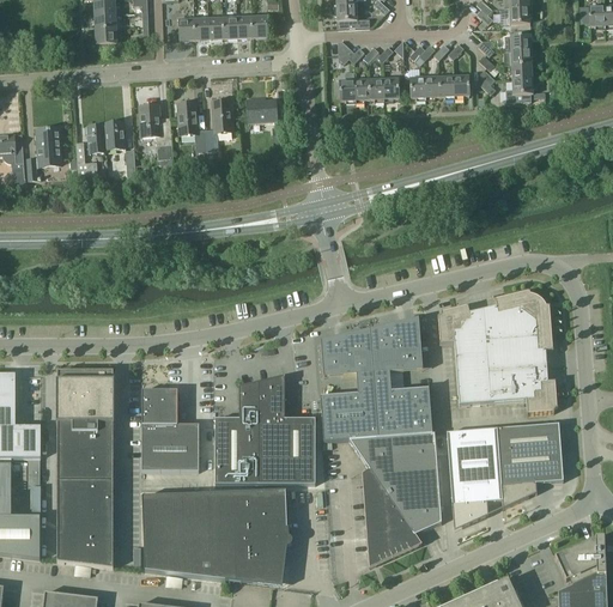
[(95,12),(115,11),(115,0),(95,0),(95,12)]
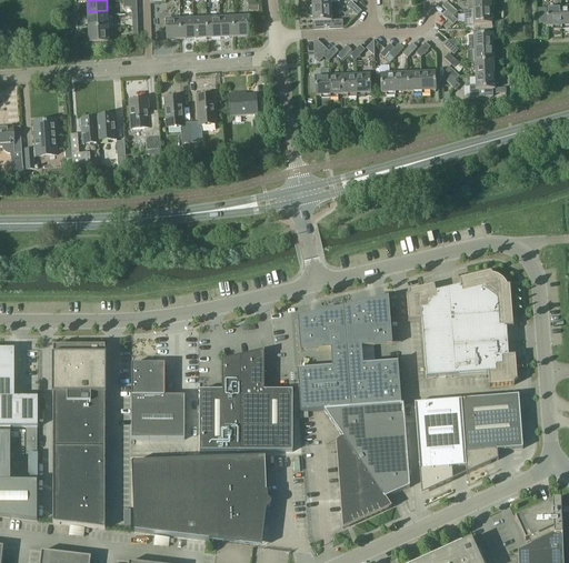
[(132,9),(137,9),(137,0),(123,0),(123,3),(131,2),(132,9)]
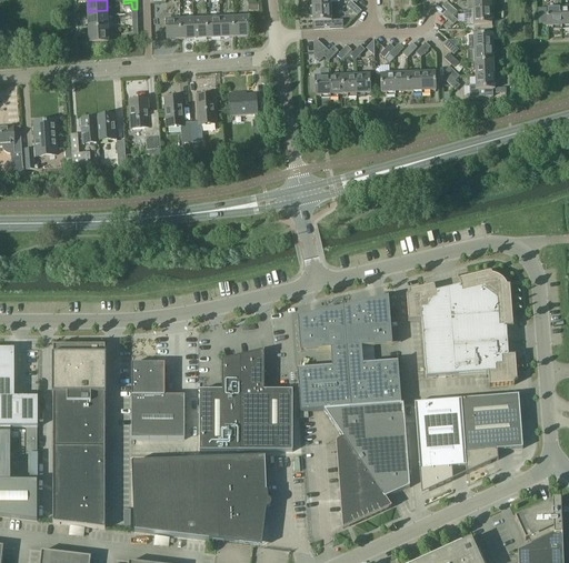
[(358,11),(361,7),(355,0),(348,0),(347,1),(358,11)]
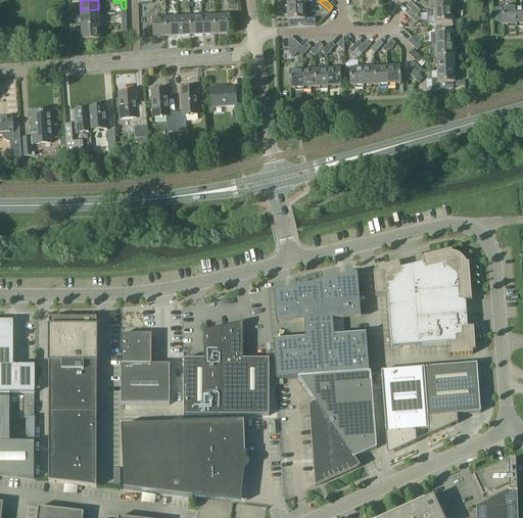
[(407,1),(411,5),(416,9),(420,5),(414,0),(408,0),(407,1)]
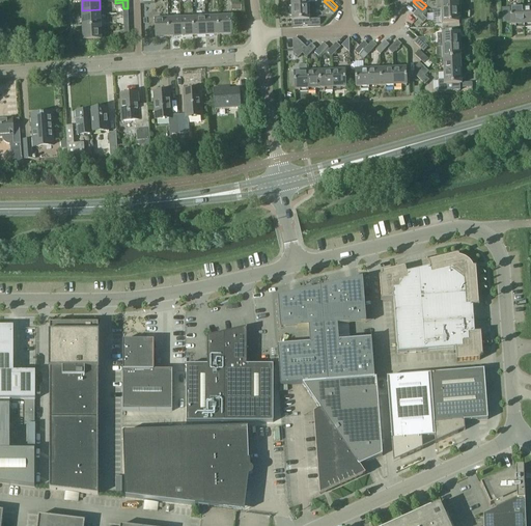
[(309,2),(291,3),(292,16),(310,16),(309,2)]
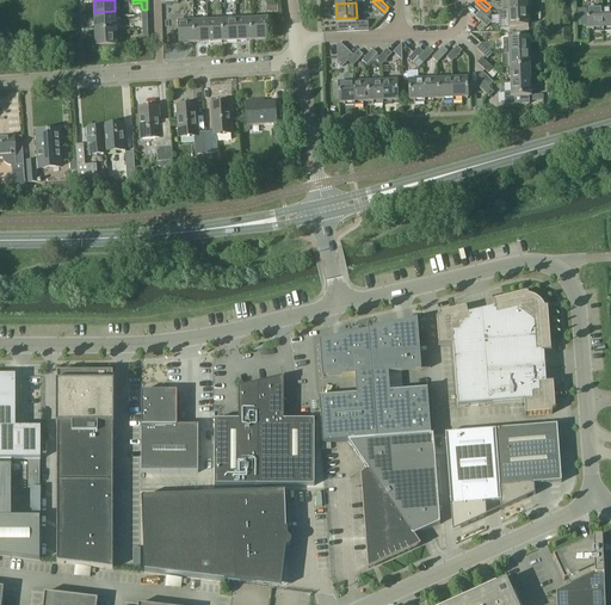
[(594,26),(603,25),(602,2),(587,4),(587,24),(594,24),(594,26)]
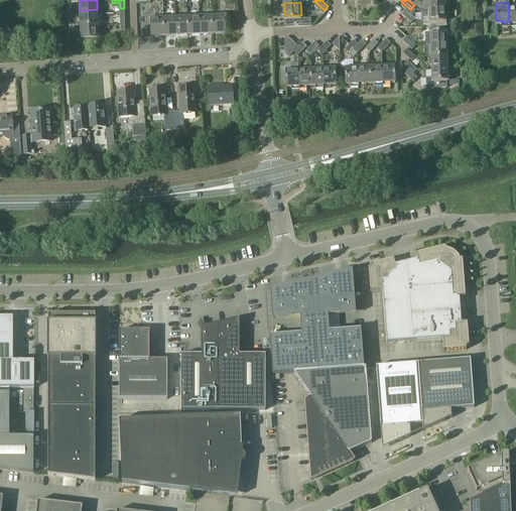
[(445,4),(428,5),(429,18),(446,17),(445,4)]
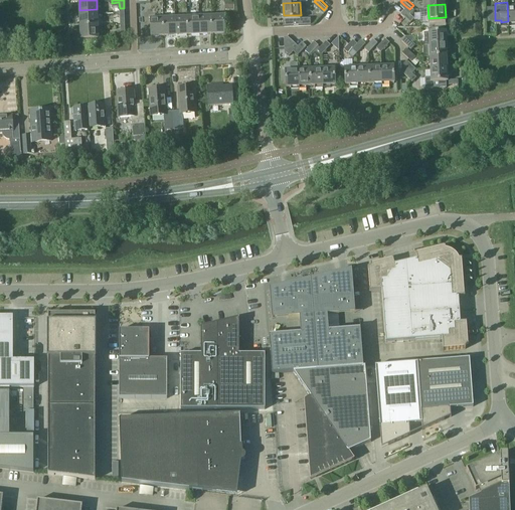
[(414,13),(409,9),(404,5),(400,9),(410,18),(414,13)]
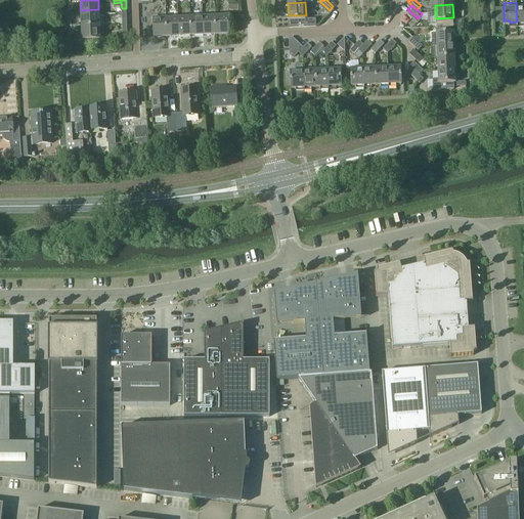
[(82,23),(99,22),(98,9),(81,10),(82,23)]
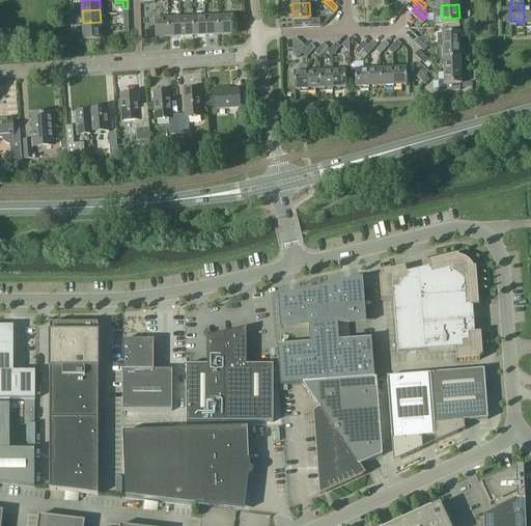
[(217,12),(218,30),(232,30),(231,11),(217,12)]
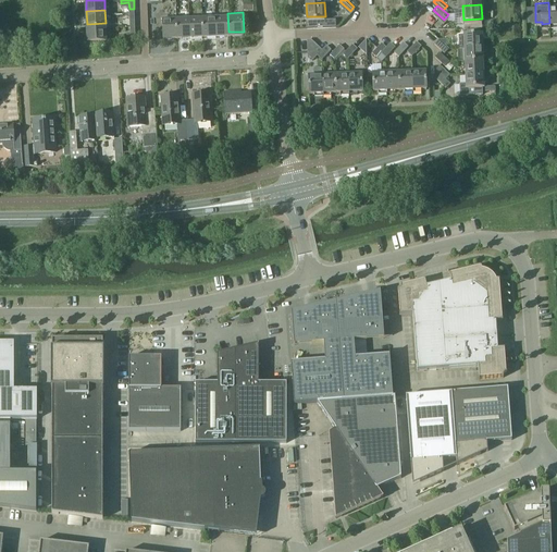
[(170,13),(162,14),(163,35),(176,34),(176,15),(170,15),(170,13)]
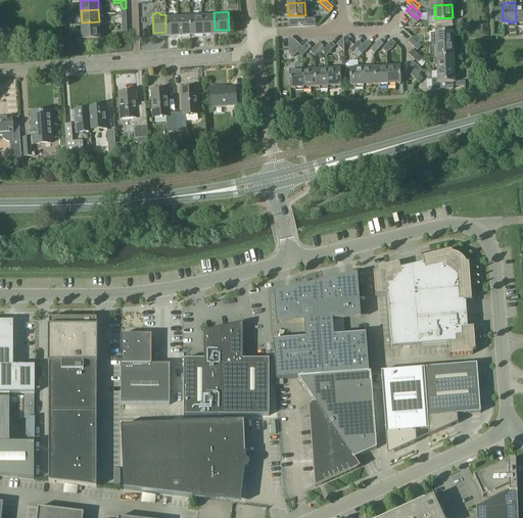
[(190,31),(202,31),(202,12),(190,13),(190,31)]
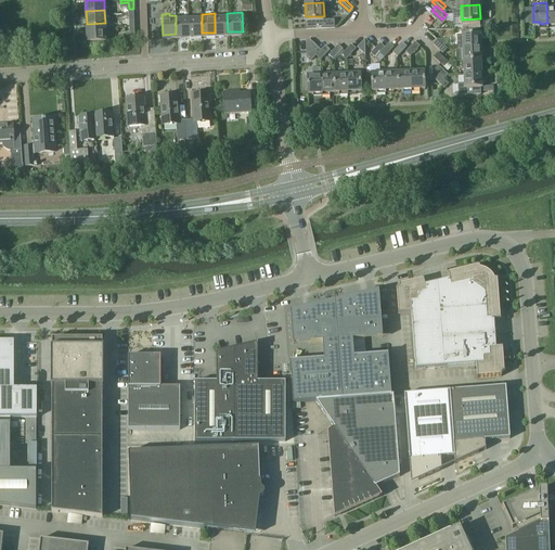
[(215,33),(228,32),(227,13),(215,13),(215,33)]
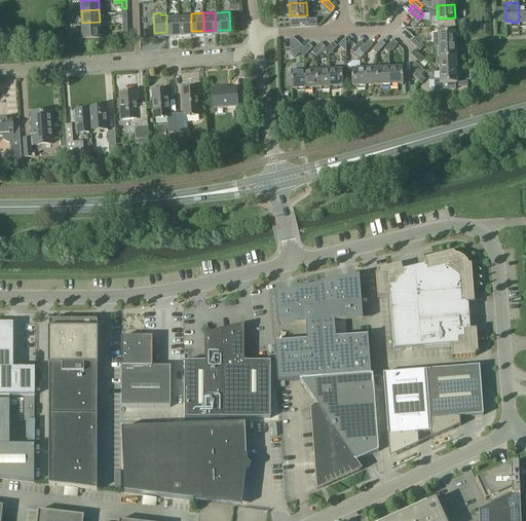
[(166,32),(179,32),(178,13),(166,14),(166,32)]
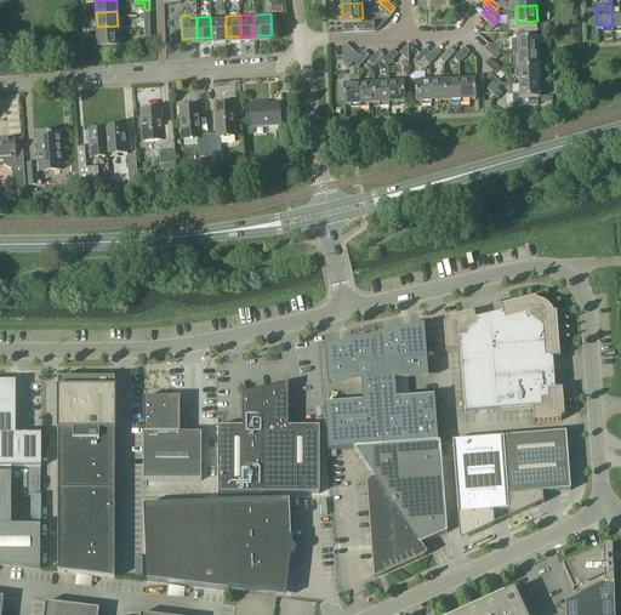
[(211,38),(226,36),(226,16),(210,16),(211,38)]
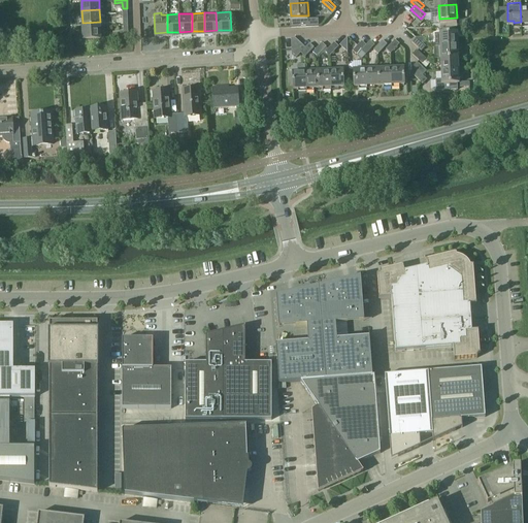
[(100,22),(83,23),(83,35),(100,35),(100,22)]
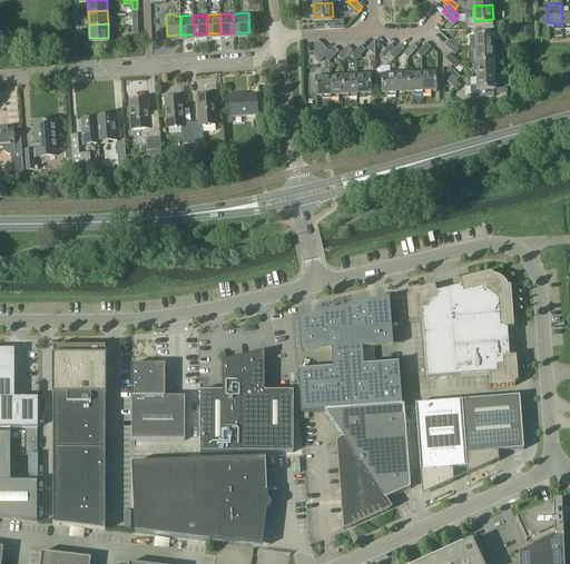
[(475,45),(494,43),(493,30),(474,30),(474,38),(468,38),(469,45),(475,45)]
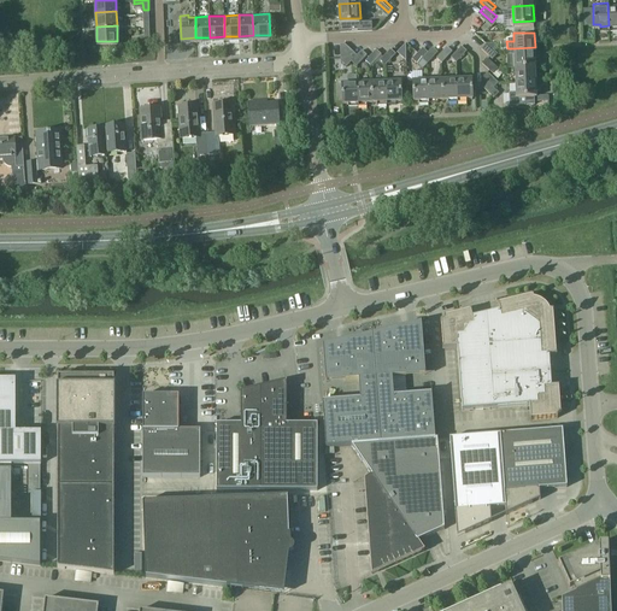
[(351,57),(357,51),(345,39),(340,39),(340,57),(346,62),(351,57)]
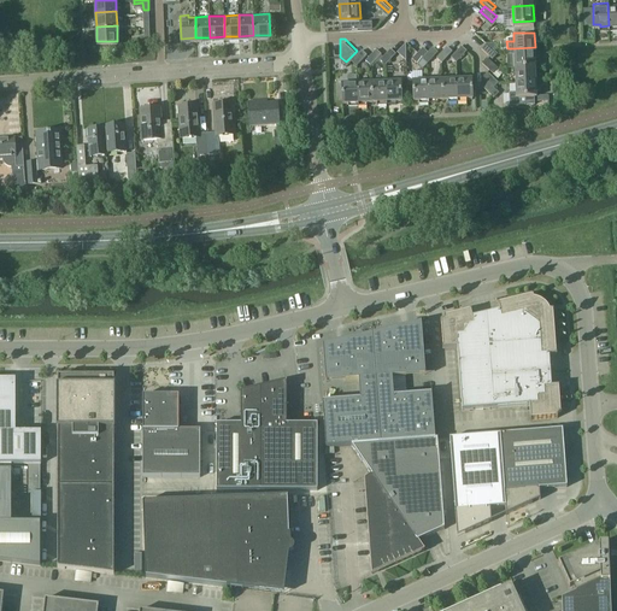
[(493,54),(497,50),(494,46),(494,39),(486,39),(481,43),(493,54)]
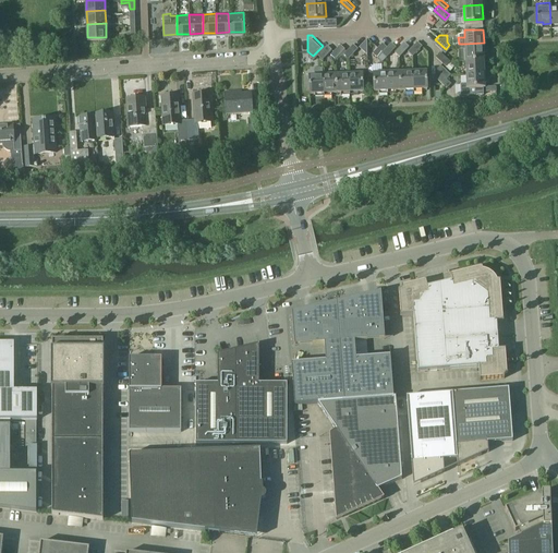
[(399,52),(409,43),(404,37),(395,48),(399,52)]
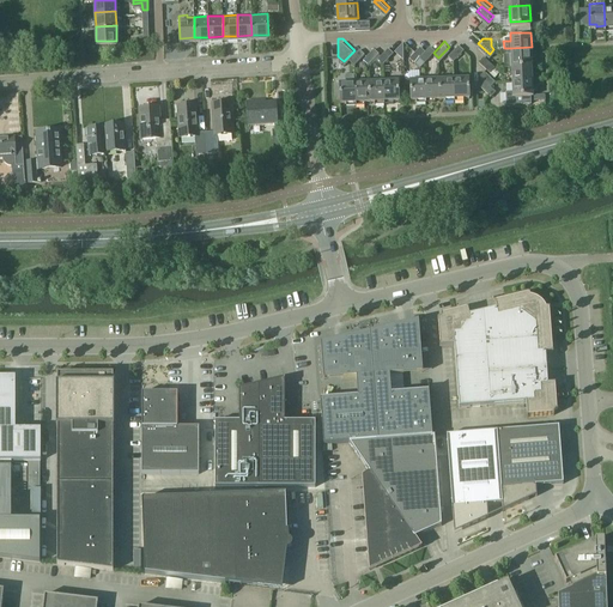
[(454,56),(463,46),(459,41),(448,52),(454,56)]
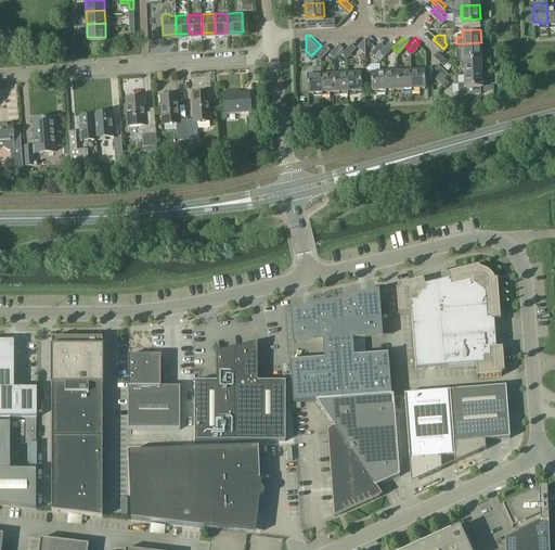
[(379,48),(385,42),(381,38),(371,49),(375,53),(379,48)]
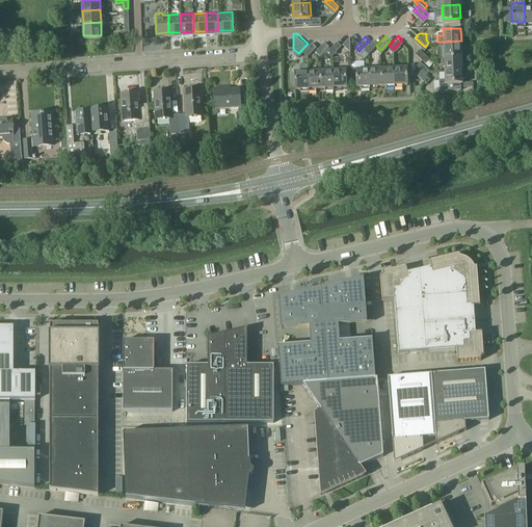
[(373,36),(369,41),(364,46),(368,50),(377,41),(373,36)]
